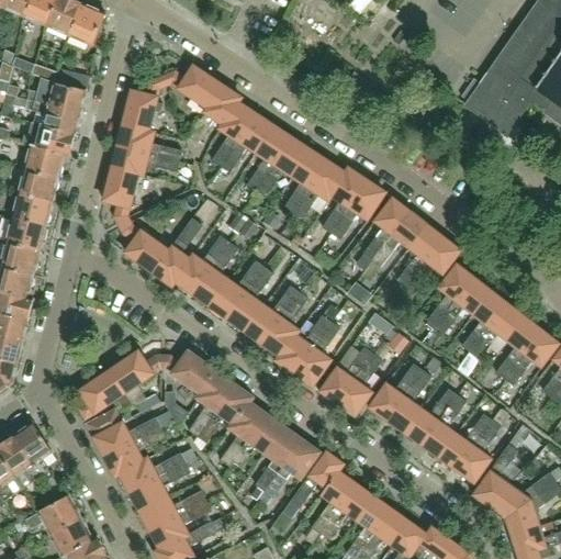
[(22,14),(29,0),(1,0),(0,2),(0,4),(22,14)]
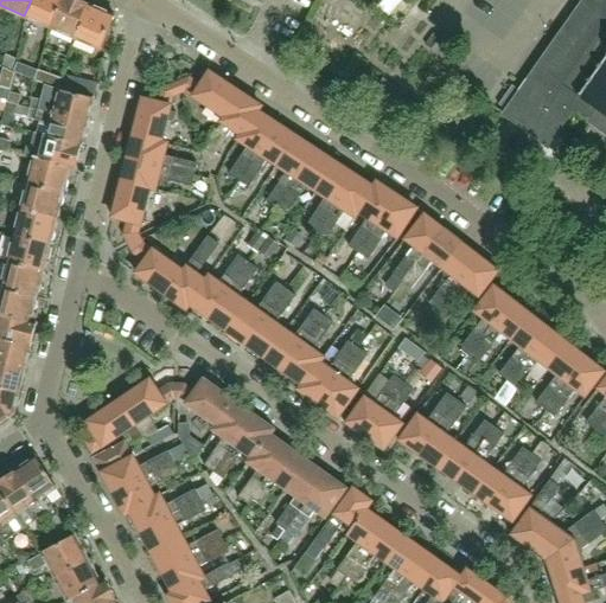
[(49,26),(59,0),(31,0),(24,15),(49,26)]
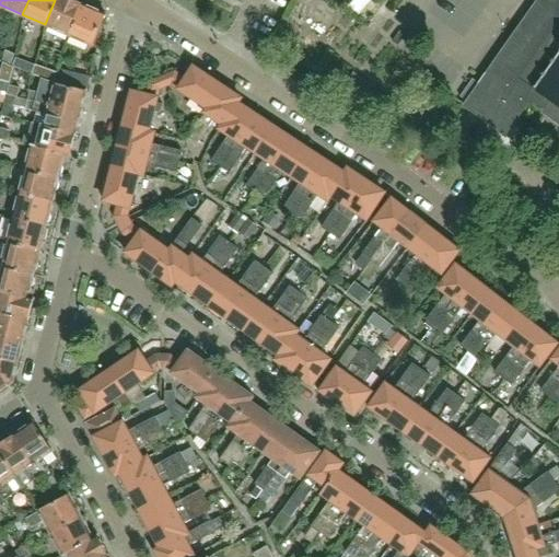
[(68,34),(82,2),(77,0),(55,0),(45,24),(68,34)]
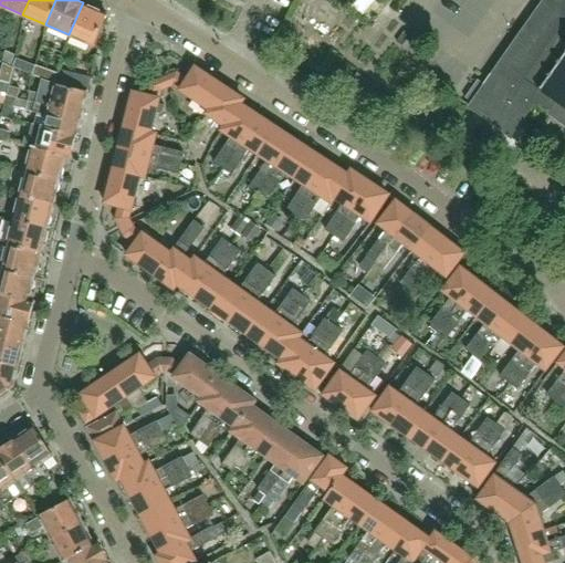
[(564,117),(564,0),(544,0),(523,32),(472,104),(509,132),(534,96),(552,110),(555,112),(564,117)]
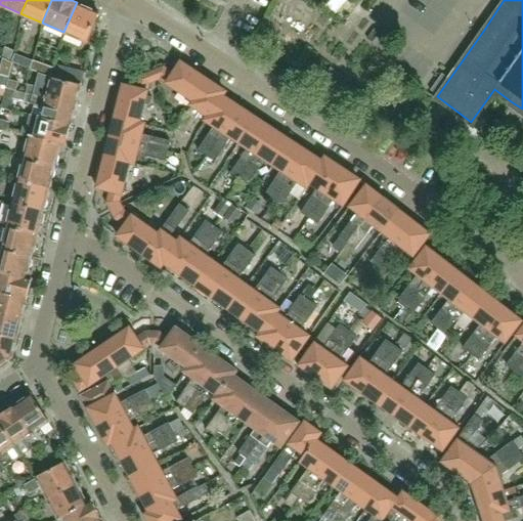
[(90,30),(98,11),(77,2),(63,32),(85,41),(90,30)]
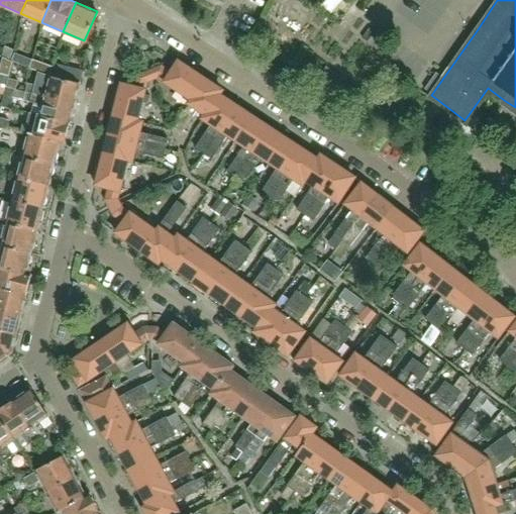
[(8,59),(12,48),(4,45),(0,55),(8,59)]
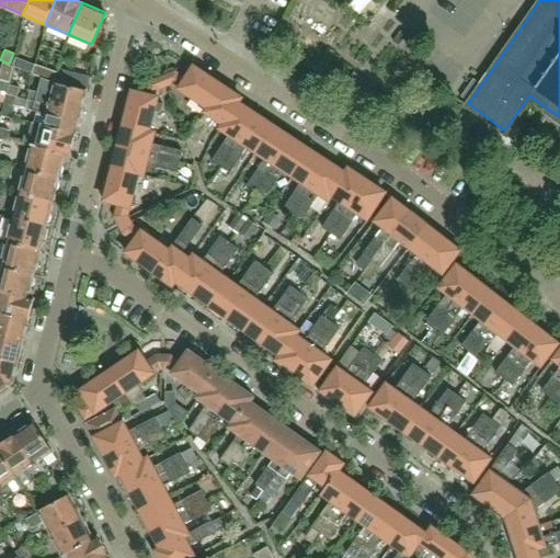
[(34,60),(22,56),(14,53),(10,64),(30,71),(34,60)]
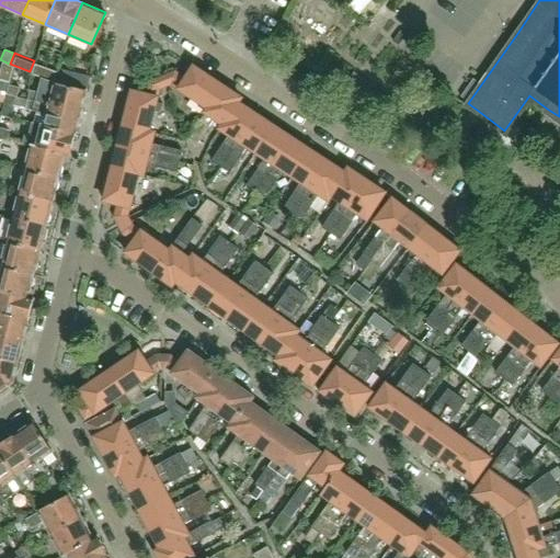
[(0,78),(8,81),(12,65),(1,60),(0,64),(0,78)]
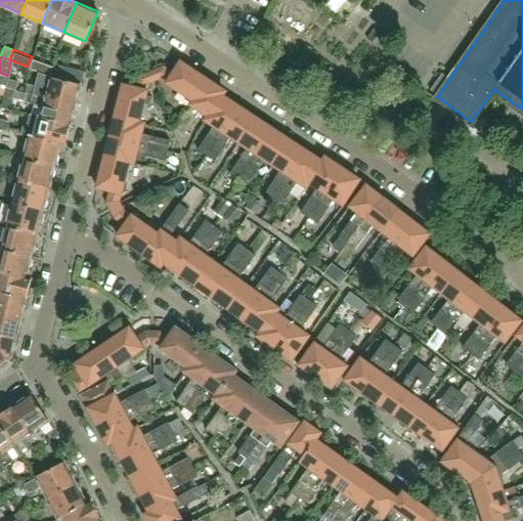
[(34,59),(31,69),(37,71),(42,73),(45,62),(34,59)]
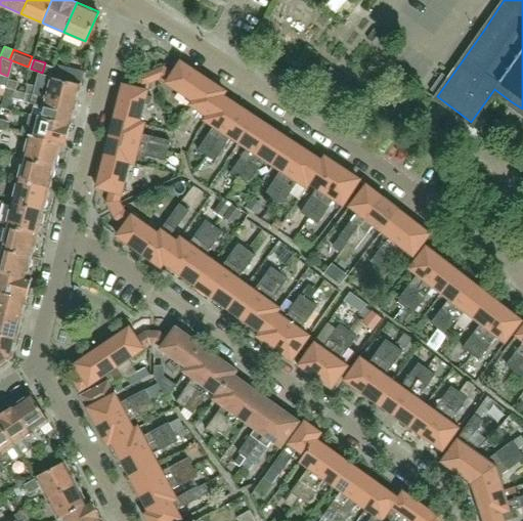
[(207,79),(179,60),(172,72),(162,64),(151,69),(156,79),(159,78),(193,100),(207,79)]
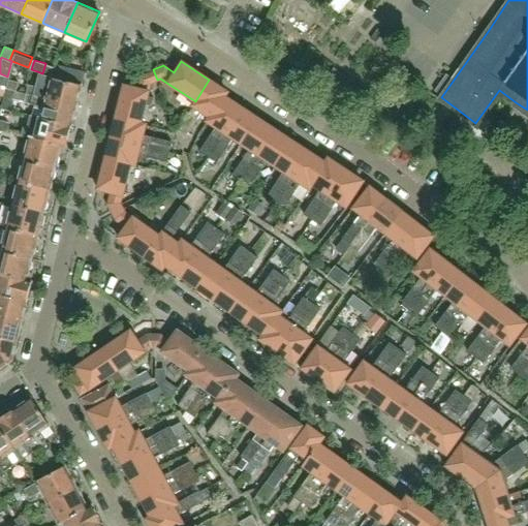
[(84,69),(54,62),(51,75),(81,83),(84,69)]
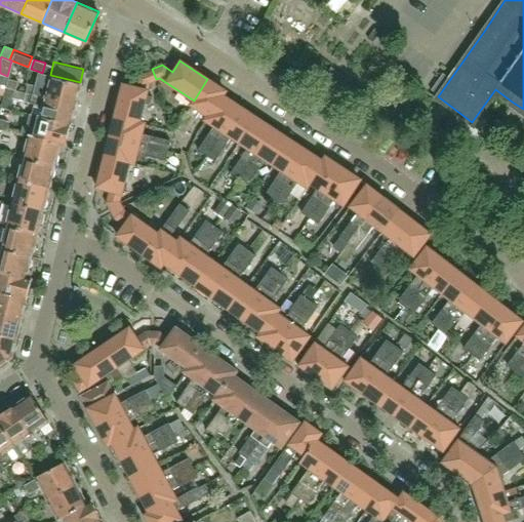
[(32,94),(34,94),(75,105),(80,84),(48,77),(48,75),(42,73),(37,71),(34,84),(32,94)]
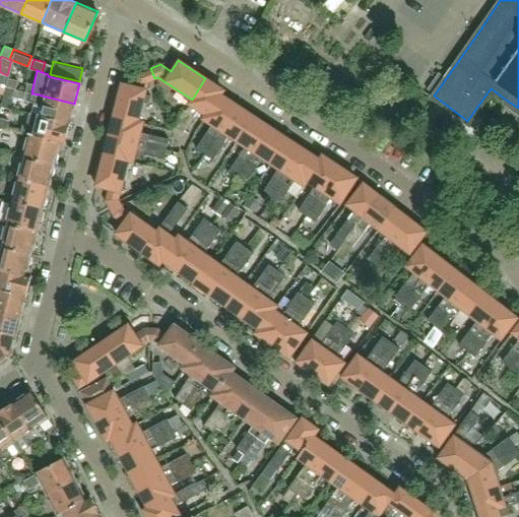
[(138,121),(143,102),(148,103),(150,93),(146,92),(149,78),(146,70),(135,74),(133,86),(121,82),(113,114),(138,121)]
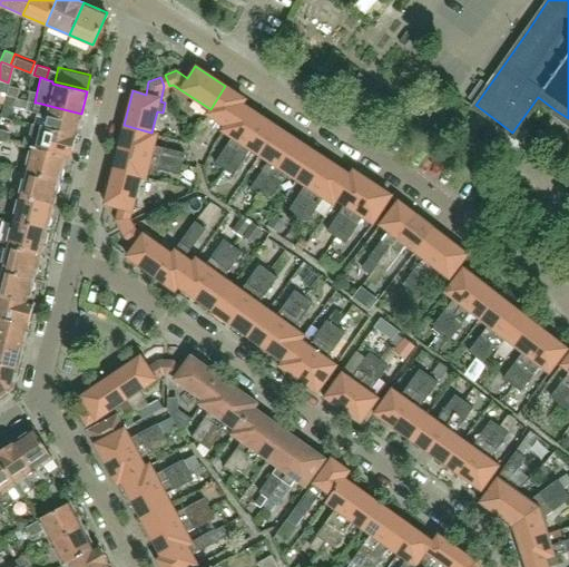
[(17,98),(19,88),(8,86),(6,90),(5,96),(17,99),(17,98)]
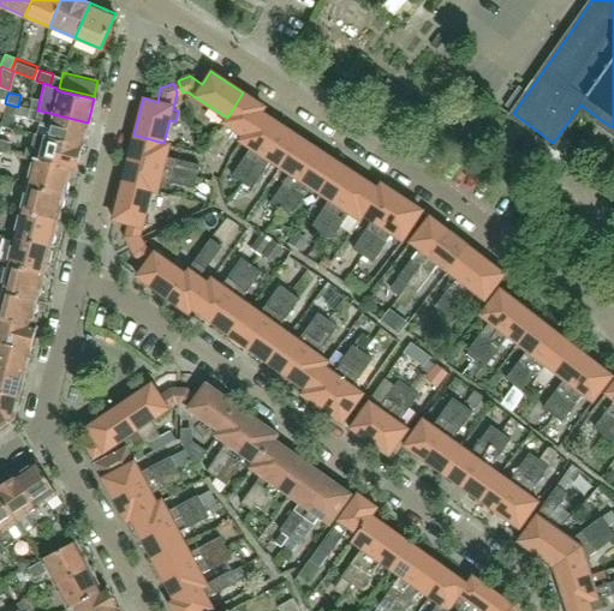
[(240,141),(261,111),(260,111),(263,107),(243,93),(227,118),(204,151),(214,159),(233,130),(243,136),(239,139),(240,141)]
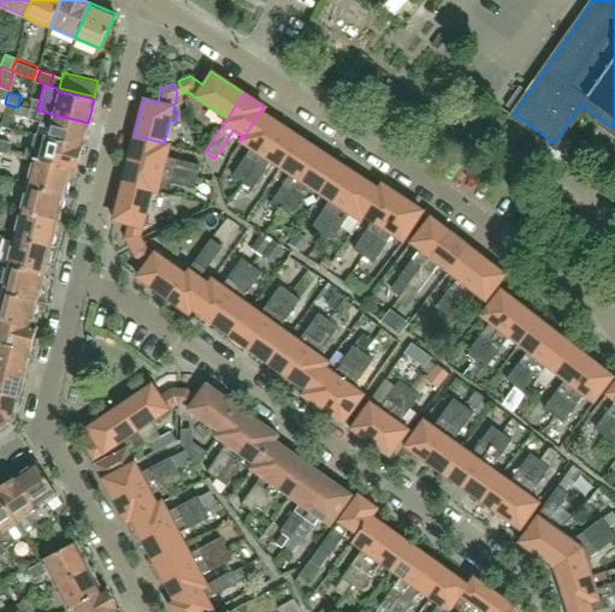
[(31,97),(29,108),(37,111),(40,99),(31,97)]
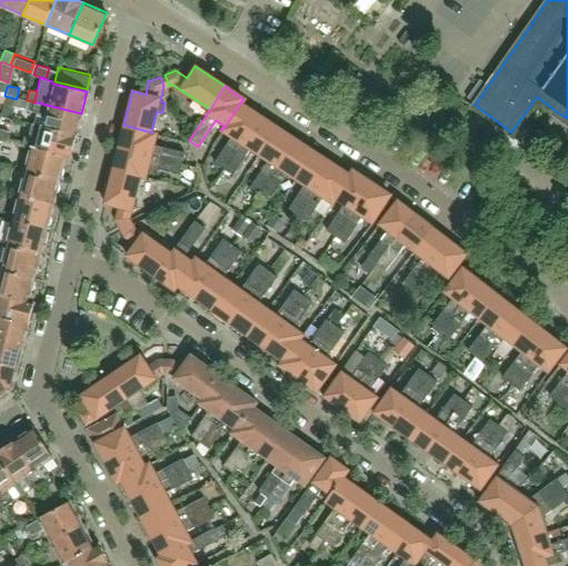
[(76,135),(81,113),(37,102),(35,102),(27,100),(17,98),(17,99),(5,96),(0,115),(10,118),(13,108),(15,107),(37,112),(33,122),(31,121),(31,125),(76,135)]
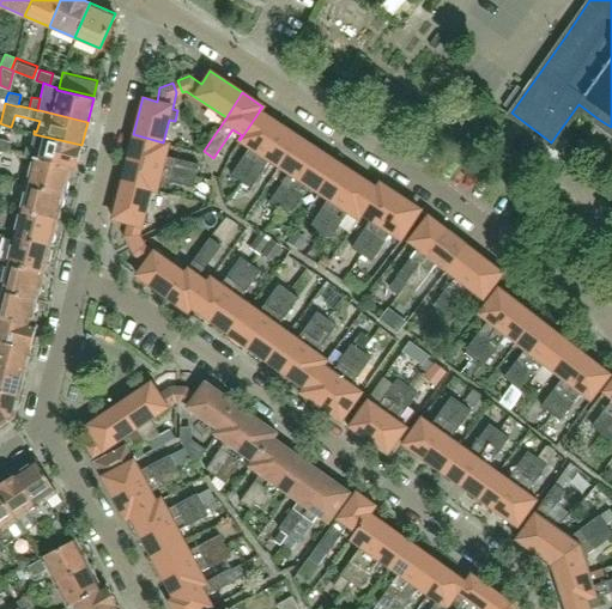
[(241,182),(279,123),(260,110),(240,140),(249,146),(230,175),(241,182)]
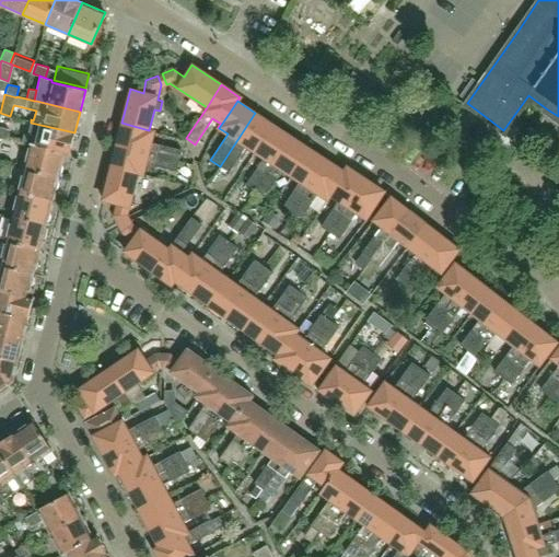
[(255,152),(272,125),(255,113),(220,166),(229,172),(245,146),(255,152)]
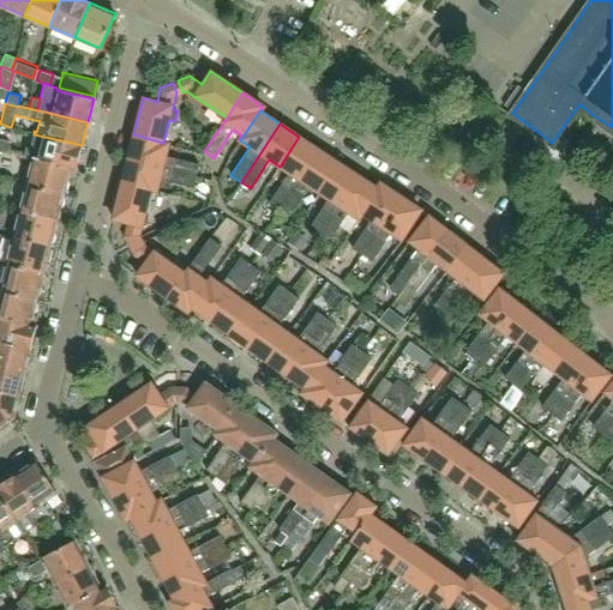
[(76,167),(82,145),(34,134),(30,146),(26,145),(23,156),(34,158),(70,168),(76,169),(76,167)]
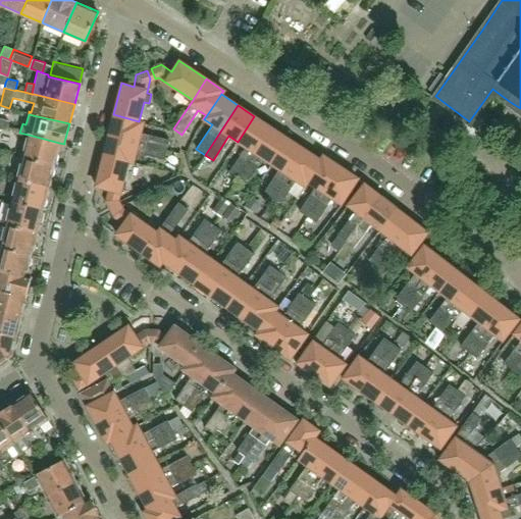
[(108,135),(166,149),(169,140),(141,132),(143,122),(139,121),(113,114),(108,135)]
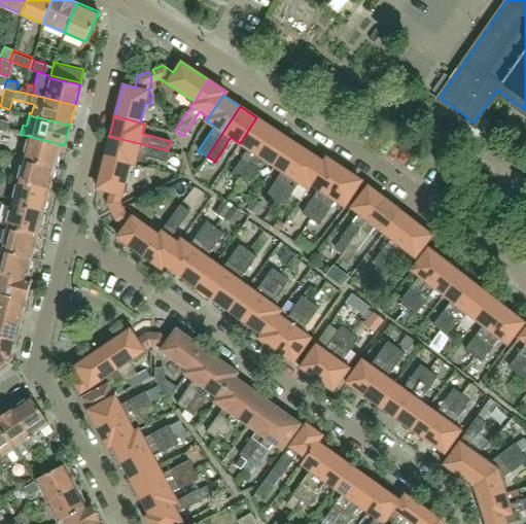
[(241,178),(274,129),(256,117),(240,143),(247,147),(231,172),(240,178),(241,178)]
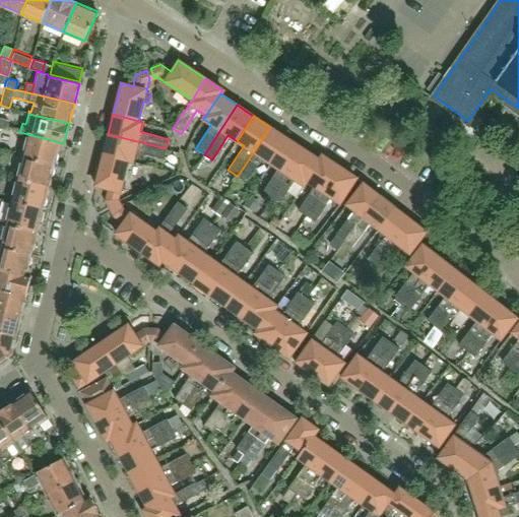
[(270,163),(286,137),(270,127),(238,176),(246,182),(262,156),(270,163)]
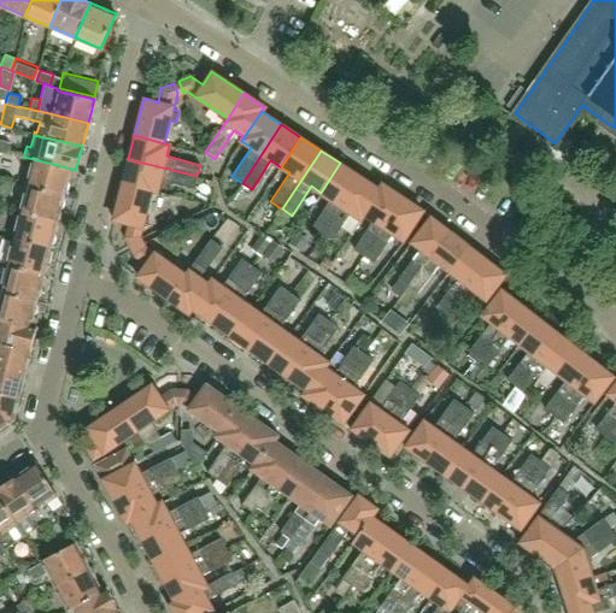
[(66,181),(70,169),(34,159),(28,186),(63,195),(64,192),(66,189),(69,183),(66,181)]
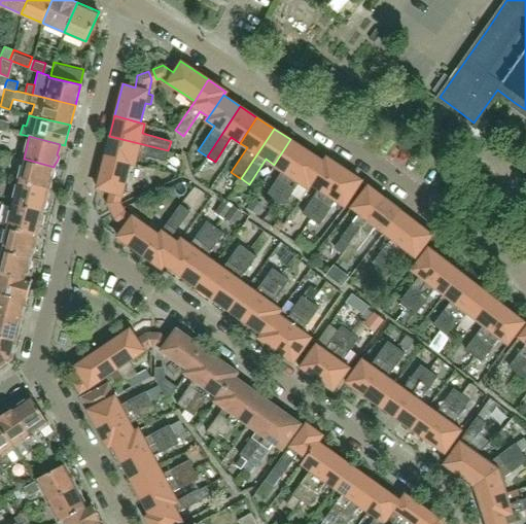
[(167,155),(168,150),(109,136),(104,155),(129,162),(134,164),(137,151),(166,160),(167,155)]
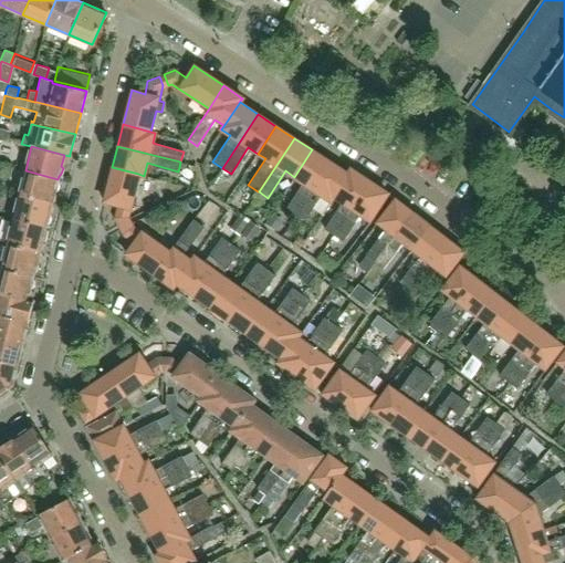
[(285,208),(295,214),(330,162),(312,149),(294,177),(302,183),(285,208)]
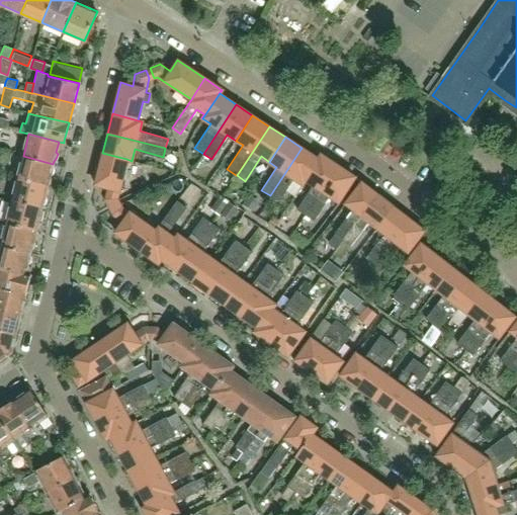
[(302,148),(270,195),(279,201),(294,178),(302,183),(305,180),(321,155),(320,154),(317,158),(302,148)]
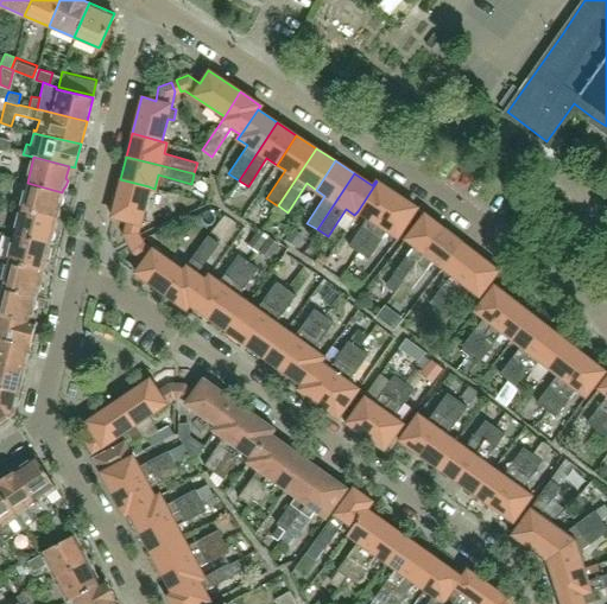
[(138,231),(149,186),(120,179),(112,216),(126,220),(122,233),(126,241),(139,235),(138,231)]
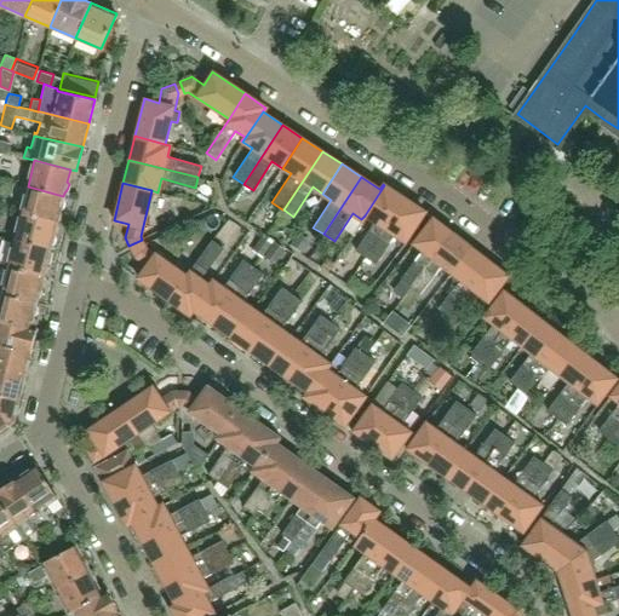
[(366,257),(405,199),(384,185),(365,216),(373,222),(355,251),(353,249),(334,277),(347,285),(356,270),(362,263),(366,257)]
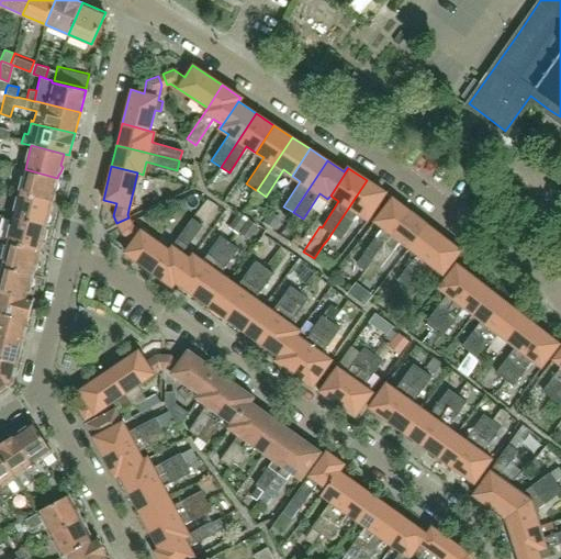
[(57,188),(58,183),(57,180),(57,178),(25,169),(19,193),(52,201),(54,190),(57,188)]
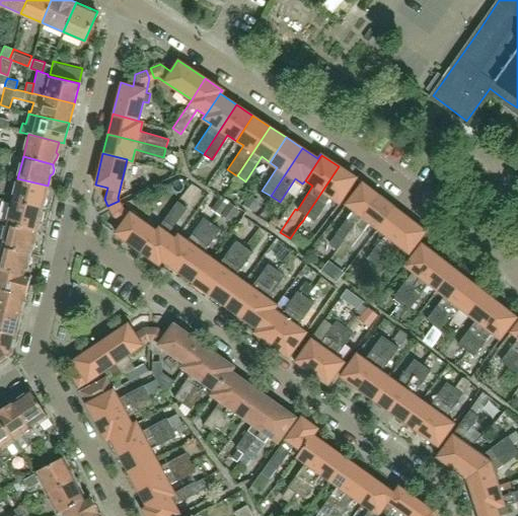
[(339,203),(355,177),(339,166),(306,215),(313,220),(329,197),(339,203)]
